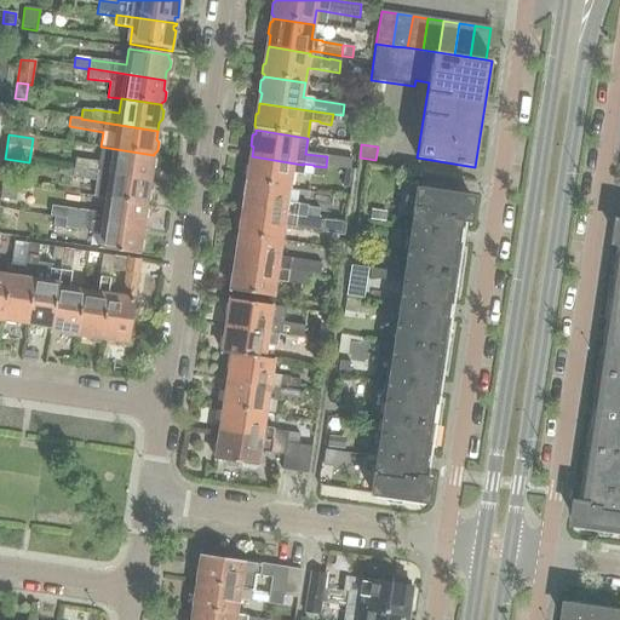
[(154,155),(101,147),(98,162),(75,159),(74,170),(150,181),(151,172),(155,168),(156,160),(154,158),(154,155)]
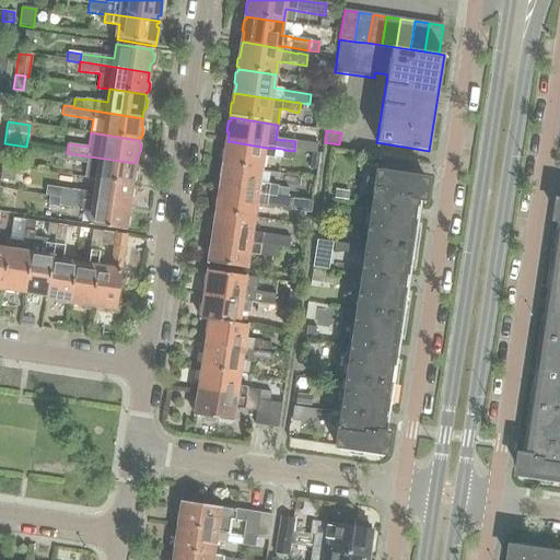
[(273,149),(228,141),(226,150),(223,151),(222,161),(224,162),(223,165),(260,172),(263,158),(272,159),(272,158),(273,149)]
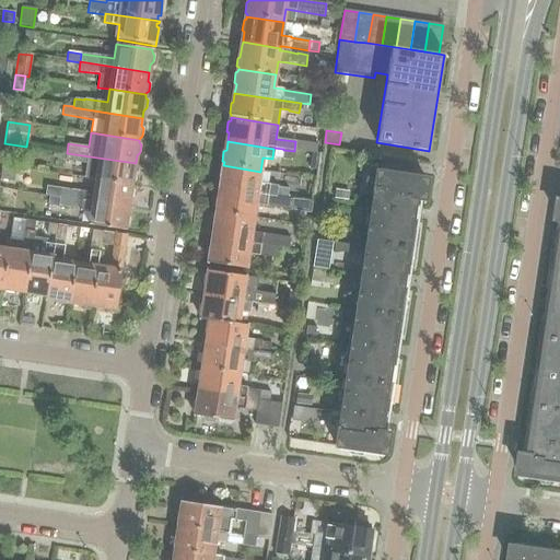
[(295,141),(294,151),(312,153),(316,154),(318,144),(295,141)]
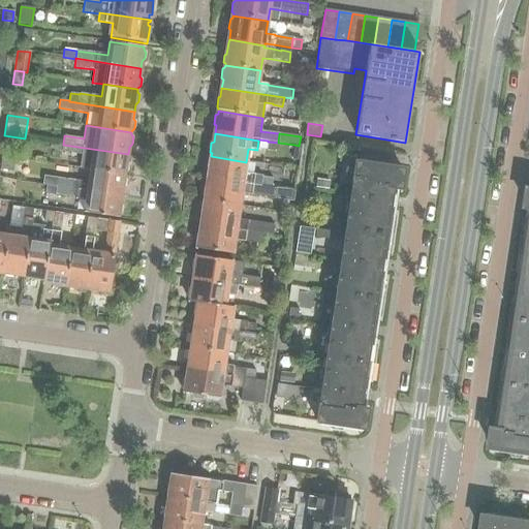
[(278,143),(268,142),(267,150),(277,151),(278,143)]
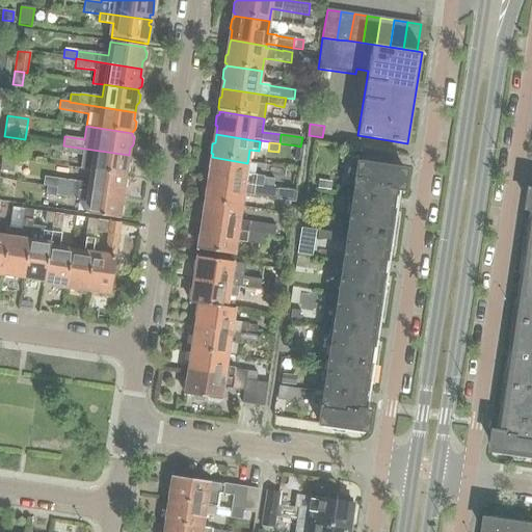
[(90,170),(125,176),(126,175),(128,171),(129,165),(128,162),(129,155),(63,145),(62,153),(82,156),(80,169),(90,170)]
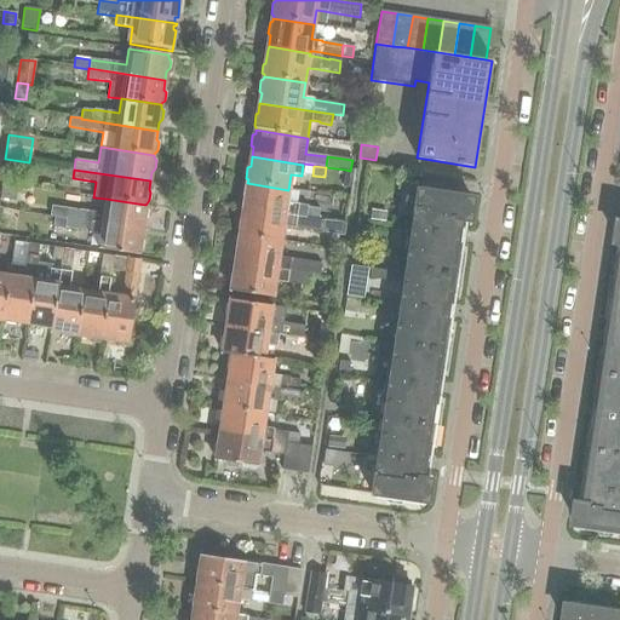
[(351,189),(354,171),(350,171),(345,170),(343,188),(351,189)]
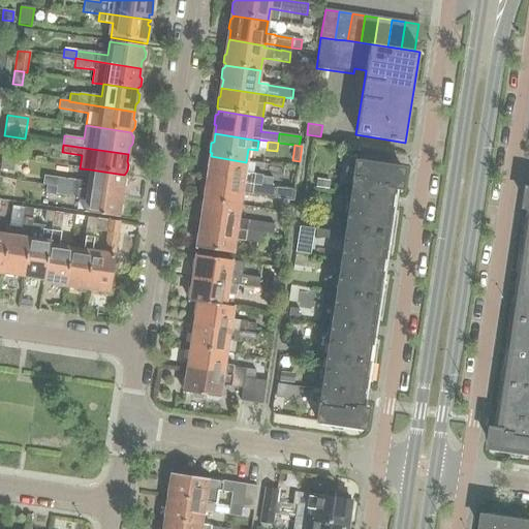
[(208,160),(207,167),(209,169),(208,178),(261,187),(262,177),(253,176),(244,174),(246,162),(211,156),(211,158),(208,160)]
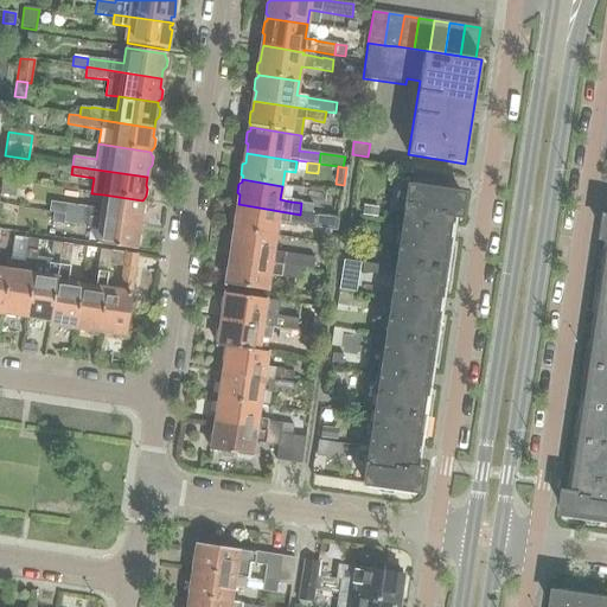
[(0,195),(11,196),(12,181),(2,180),(0,195)]
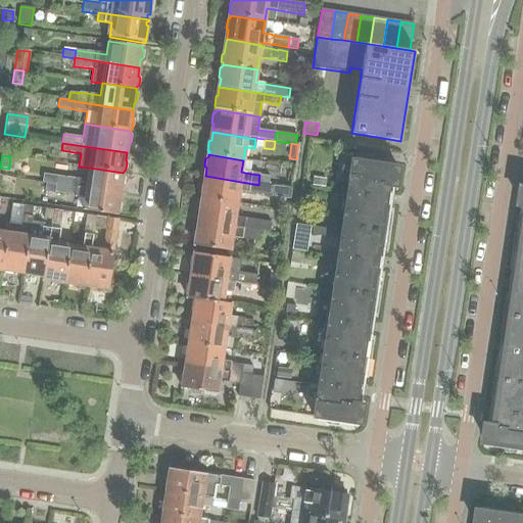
[(385,231),(390,193),(391,188),(394,189),(397,170),(394,170),(395,167),(352,159),(351,163),(349,163),(341,219),(332,218),(331,223),(385,231)]
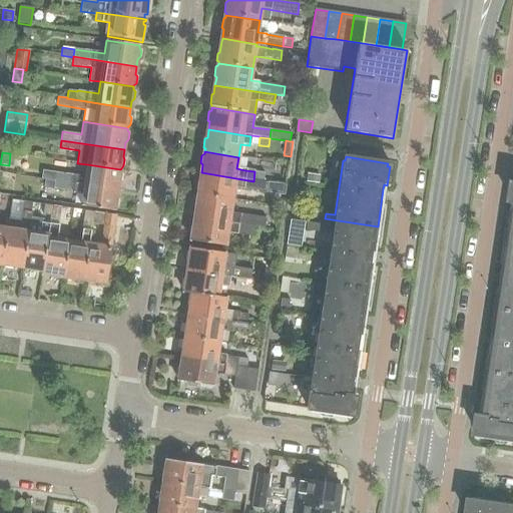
[(55,180),(74,183),(117,189),(118,183),(121,180),(122,174),(120,171),(120,169),(87,164),(85,175),(75,174),(75,175),(56,172),(55,180)]
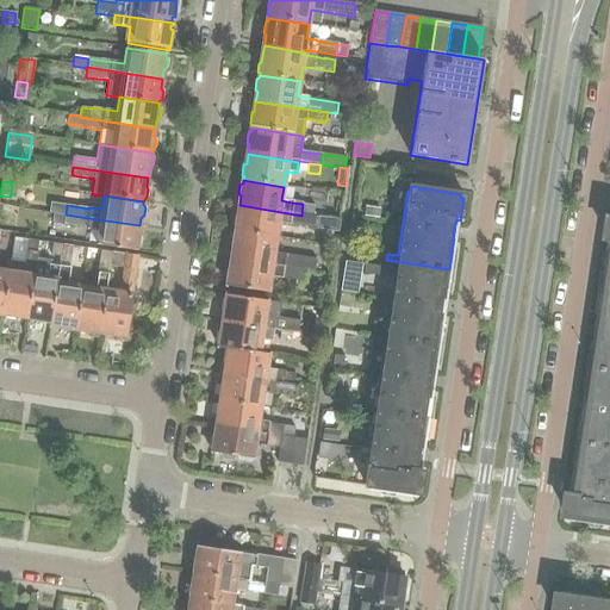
[(303,204),(302,216),(313,217),(315,206),(303,204)]
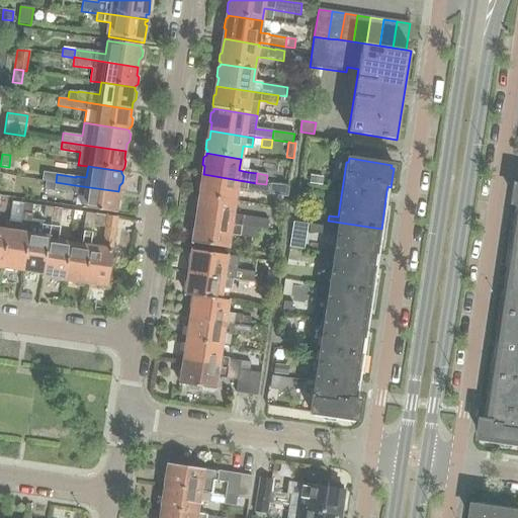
[(199,184),(198,193),(200,194),(200,196),(235,201),(236,190),(269,195),(271,185),(266,184),(256,183),(203,174),(202,183),(199,184)]
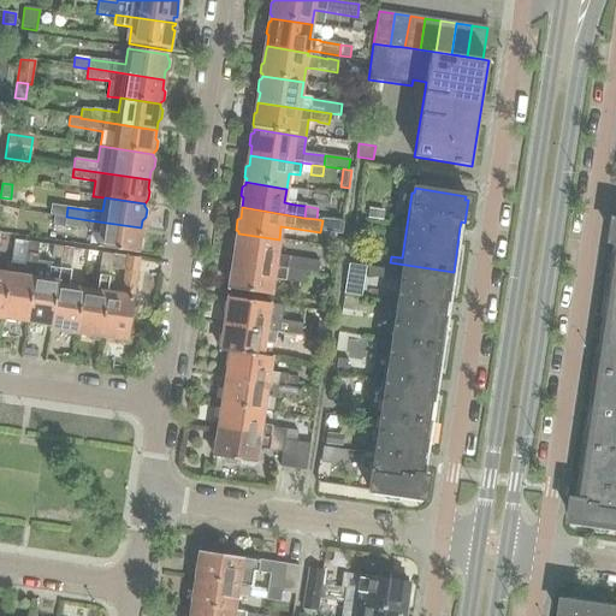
[(369,211),(368,218),(383,220),(384,212),(369,211)]
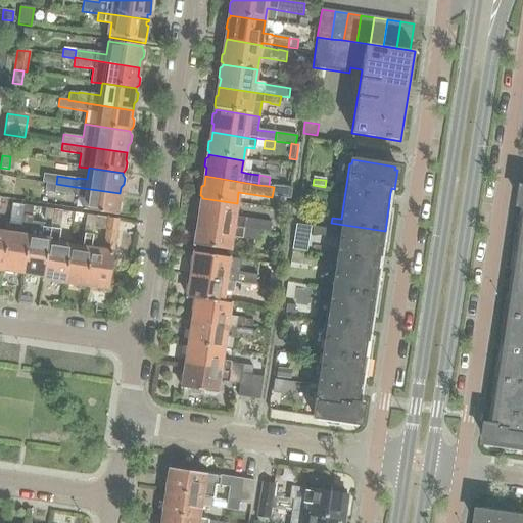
[(56,186),(55,191),(75,194),(84,195),(82,210),(116,216),(117,212),(120,210),(121,204),(119,201),(120,193),(76,187),(56,184),(56,186)]
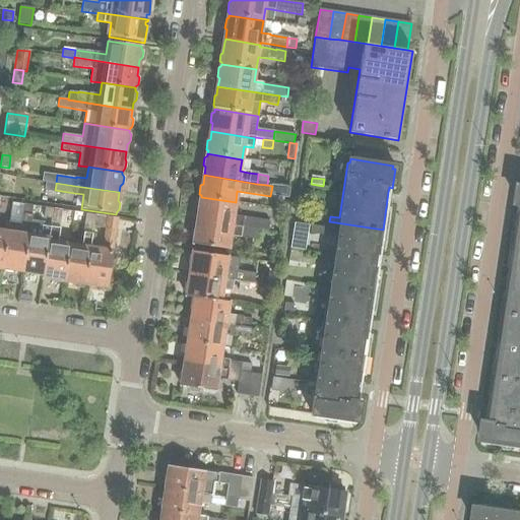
[(46,184),(45,191),(55,192),(55,190),(56,185),(46,184)]
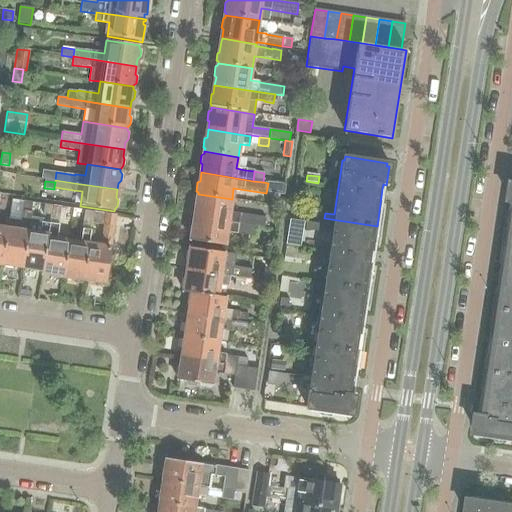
[(194,217),(255,227),(263,228),(265,219),(229,213),(232,199),(198,194),(197,197),(195,198),(193,207),(196,209),(194,217)]
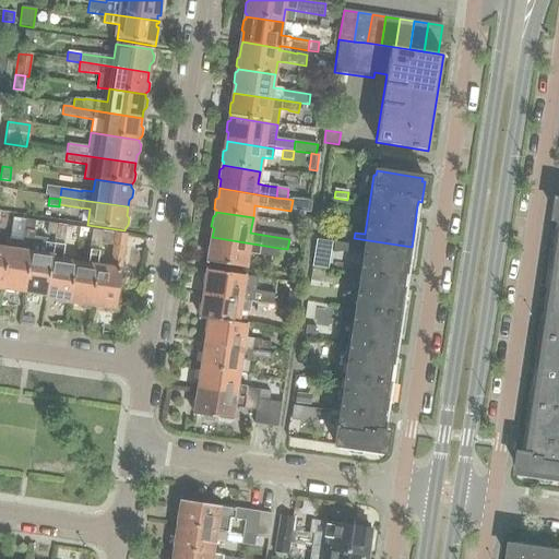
[(26,219),(24,232),(33,233),(35,222),(26,219)]
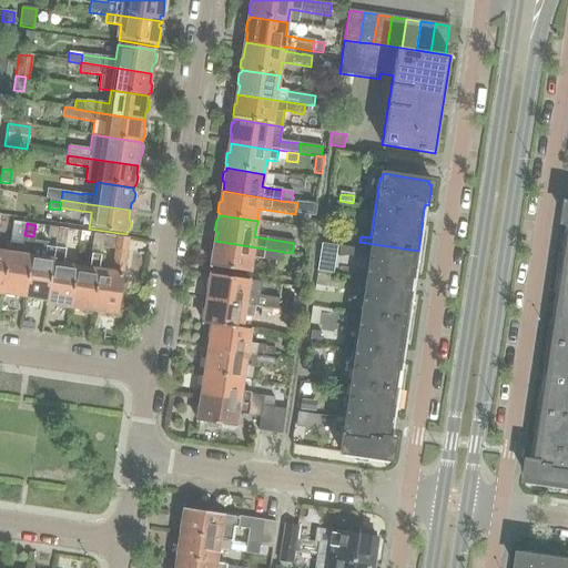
[(49,226),(47,239),(56,240),(58,229),(49,226)]
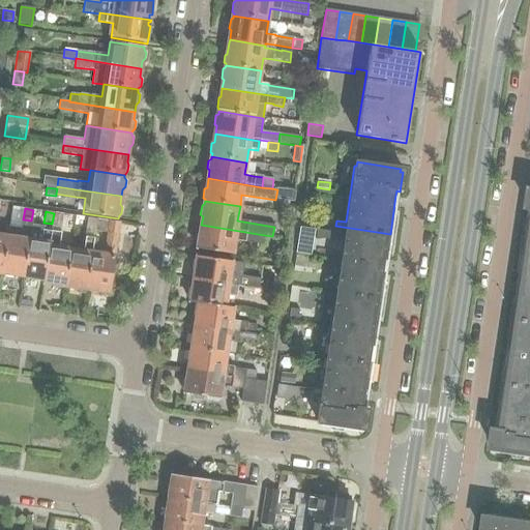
[(43,280),(43,283),(49,284),(49,286),(64,288),(70,249),(58,247),(58,241),(60,234),(61,225),(62,214),(54,213),(52,224),(51,232),(43,280)]
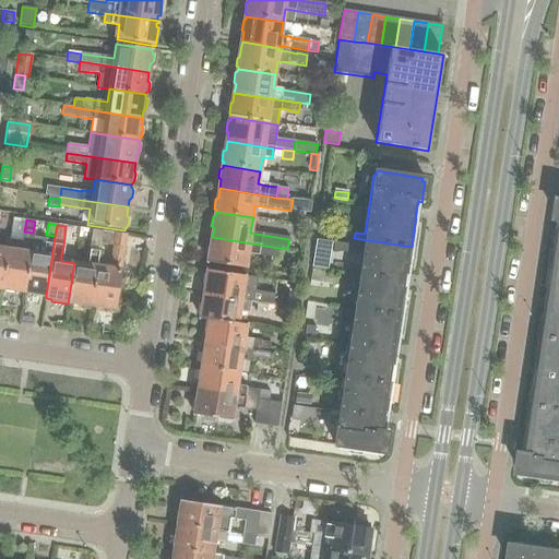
[(7,249),(1,290),(19,293),(19,290),(23,292),(23,294),(30,252),(32,237),(33,233),(24,232),(23,240),(10,238),(8,249),(7,249)]
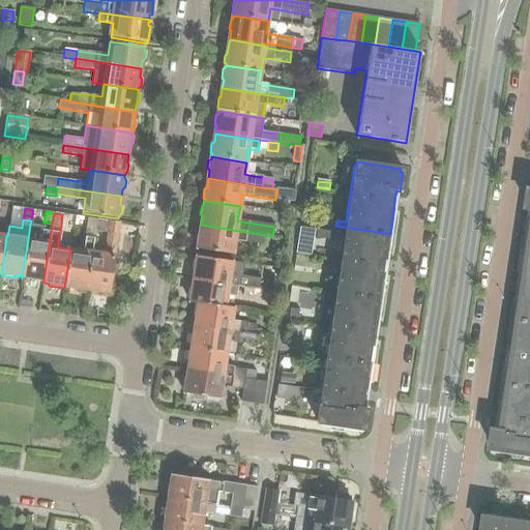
[(92,253),(86,291),(108,294),(115,241),(116,233),(118,223),(97,219),(95,230),(94,237),(108,239),(107,241),(106,255),(92,253)]
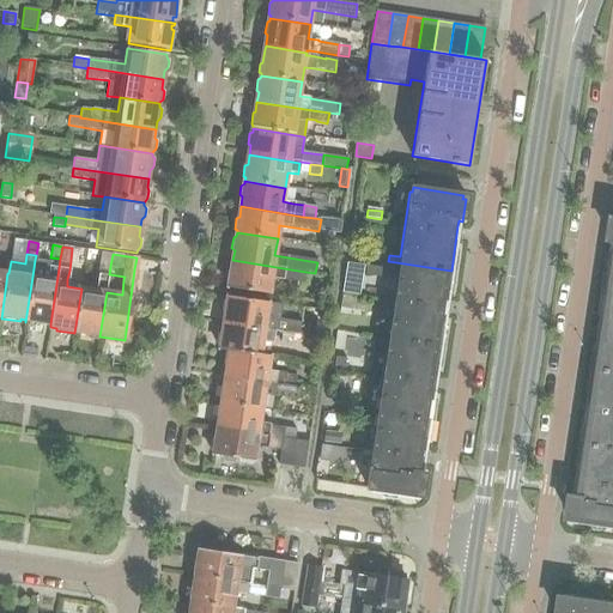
[(32,277),(25,322),(44,325),(44,322),(50,323),(59,268),(50,267),(50,262),(35,260),(32,277)]
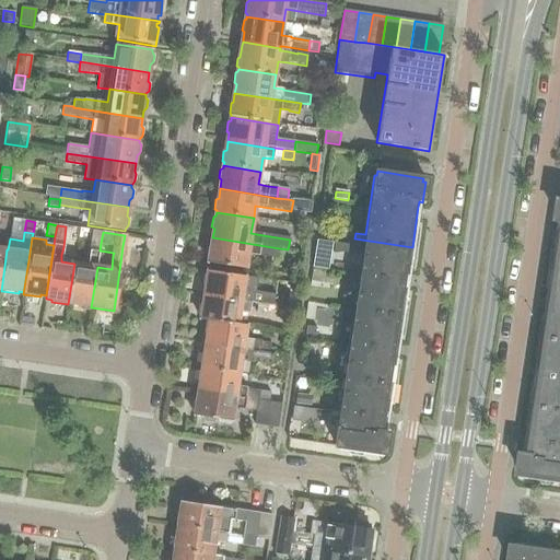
[(245,269),(247,254),(278,258),(279,248),(212,237),(211,248),(208,249),(207,255),(206,259),(209,260),(208,264),(245,269)]
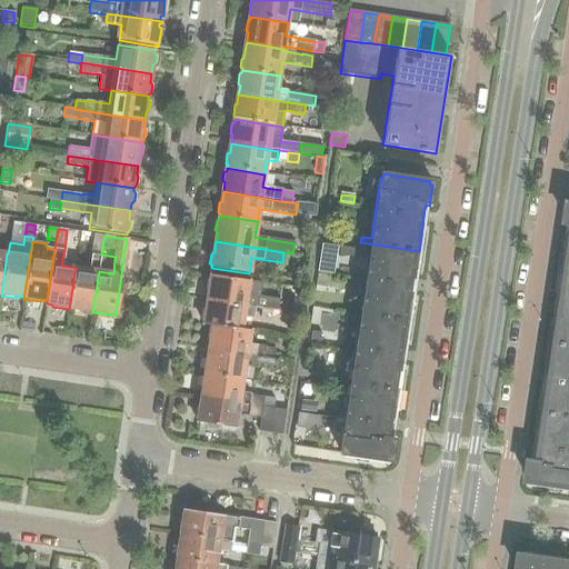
[(360,315),(408,322),(419,251),(360,242),(359,250),(369,251),(360,315)]
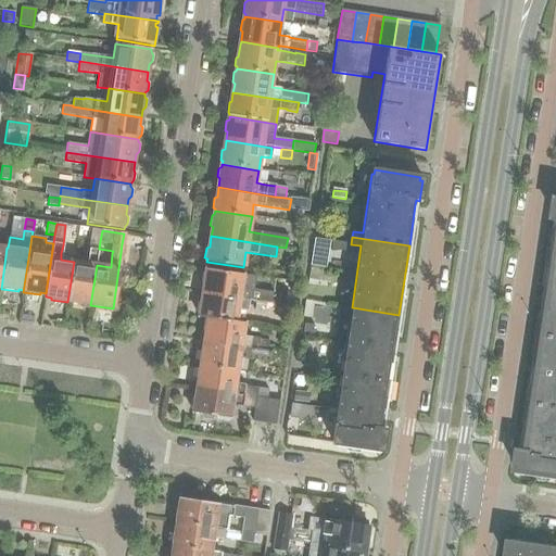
[(312,261),(326,263),(328,248),(314,245),(312,261)]
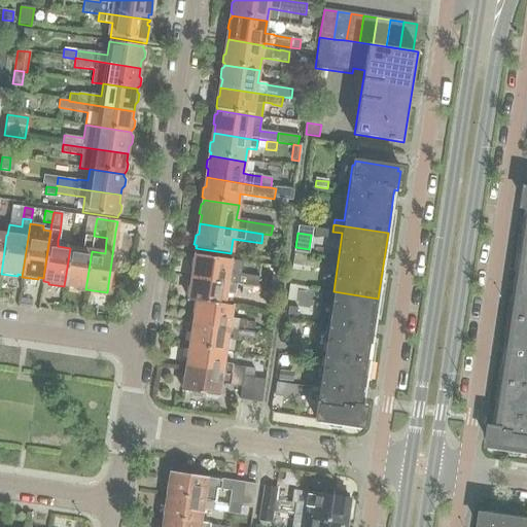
[(70,248),(64,286),(79,288),(79,286),(84,287),(83,289),(85,289),(92,251),(93,240),(94,237),(84,236),(83,240),(82,250),(70,248)]
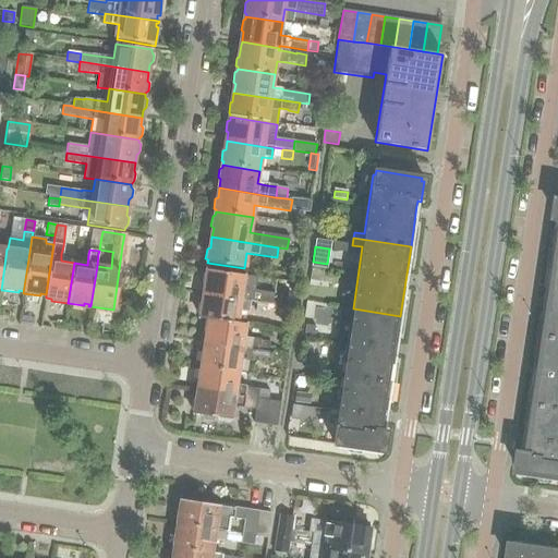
[(557,267),(553,267),(542,337),(557,338),(557,267)]
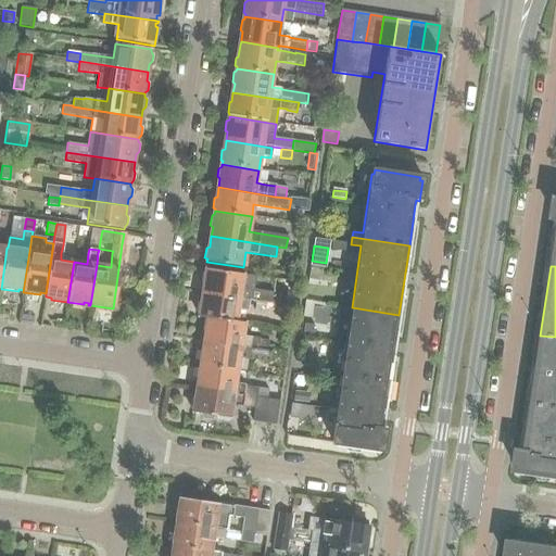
[(202,274),(201,283),(203,285),(202,294),(248,301),(256,302),(266,303),(272,304),(273,294),(267,293),(249,290),(240,289),(242,275),(205,269),(205,273),(202,274)]
